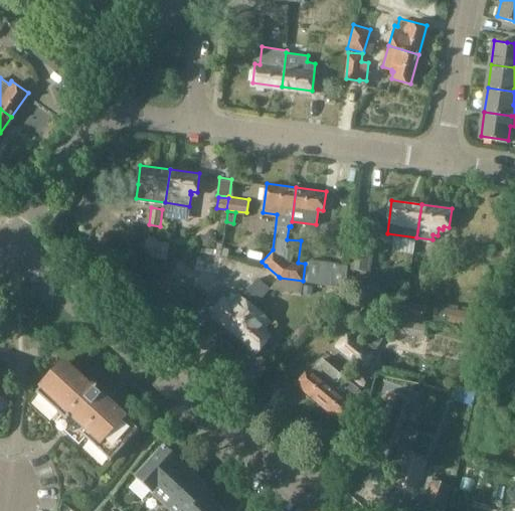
[(152,257),(166,260),(170,241),(161,239),(159,237),(153,232),(141,246),(152,257)]
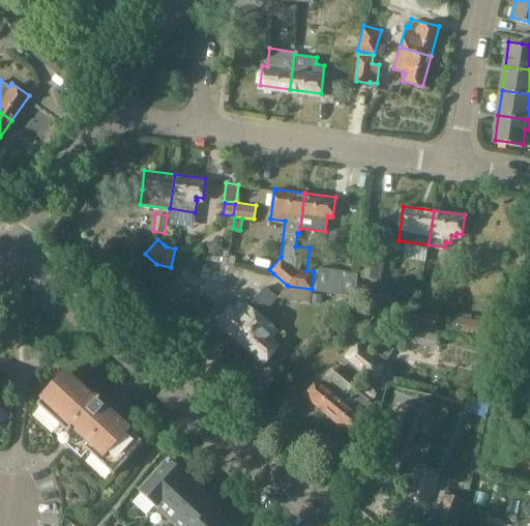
[(381,249),(369,247),(363,275),(377,278),(381,249)]
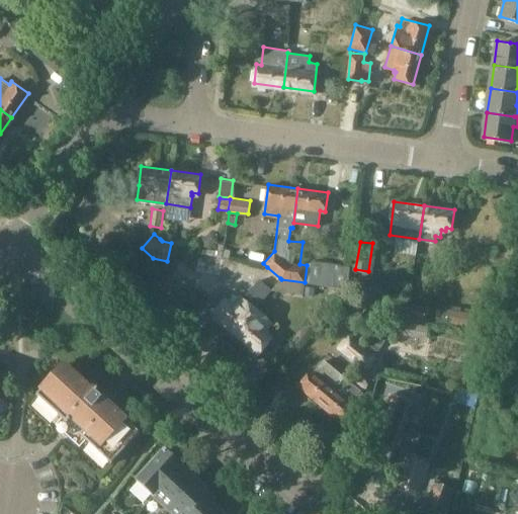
[(350,265),(311,260),(309,282),(347,288),(350,265)]
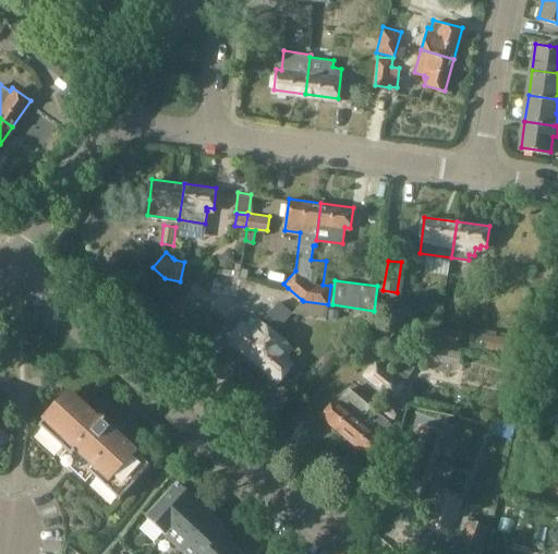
[(386,299),(377,297),(375,305),(375,310),(374,311),(398,316),(401,299),(386,296),(386,299)]
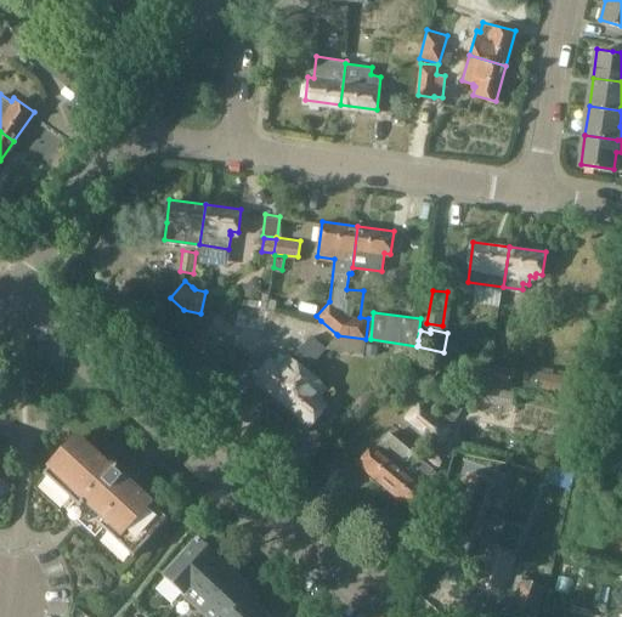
[(311,333),(293,354),(310,367),(326,347),(327,346),(311,333)]
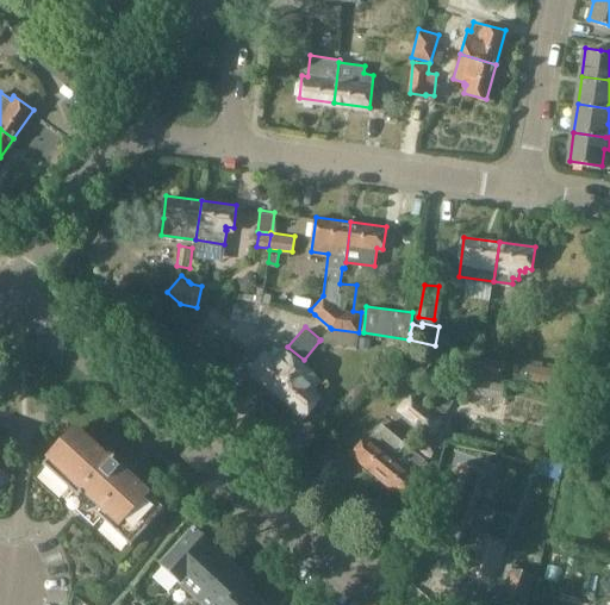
[(371,337),(359,335),(359,336),(358,344),(368,347),(371,337)]
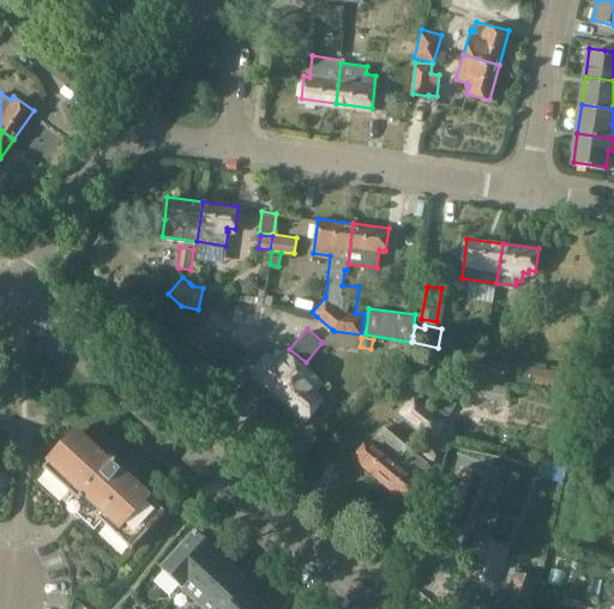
[(266,351),(251,371),(278,392),(302,363),(283,348),(276,356),(272,353),(271,355),(266,351)]
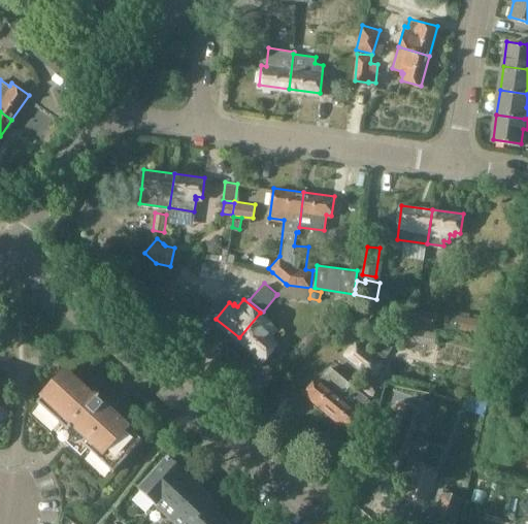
[(350,316),(363,326),(374,313),(361,301),(350,316)]
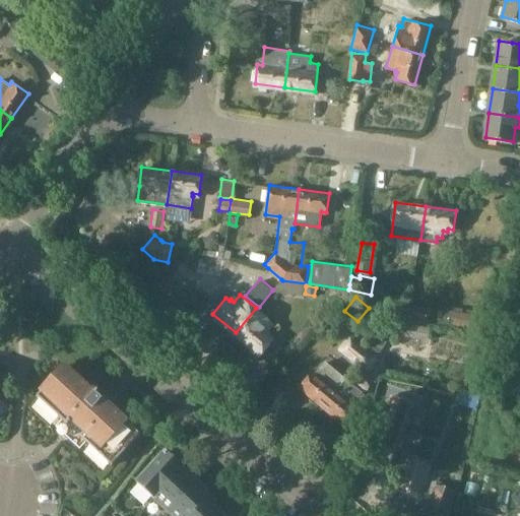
[(397,321),(434,325),(437,308),(400,303),(397,321)]
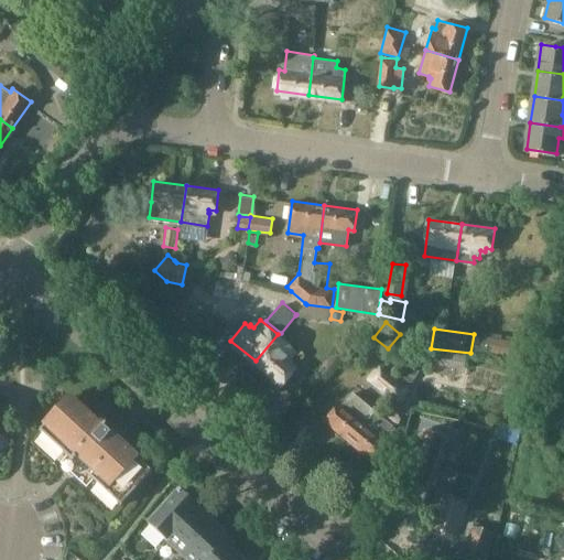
[(475,334),(473,350),(490,352),(514,354),(520,355),(528,356),(529,342),(521,341),(519,341),(520,335),(506,333),(506,338),(501,337),(502,333),(479,330),(478,335),(475,334)]
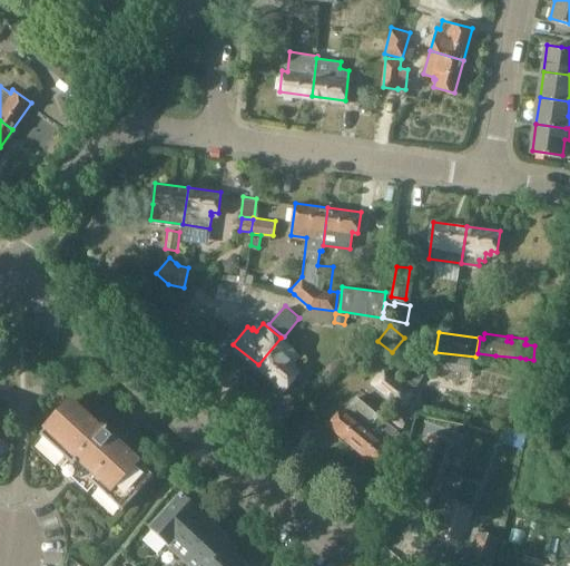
[(301,354),(281,338),(258,364),(284,386),(298,368),(294,364),(295,362),(294,362),(301,354)]
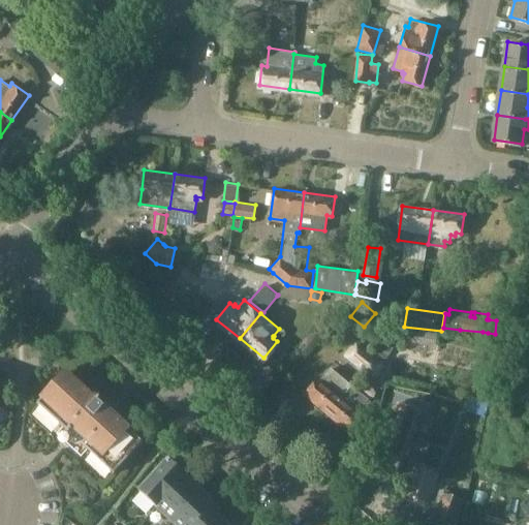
[(401,340),(405,331),(399,328),(395,337),(401,340)]
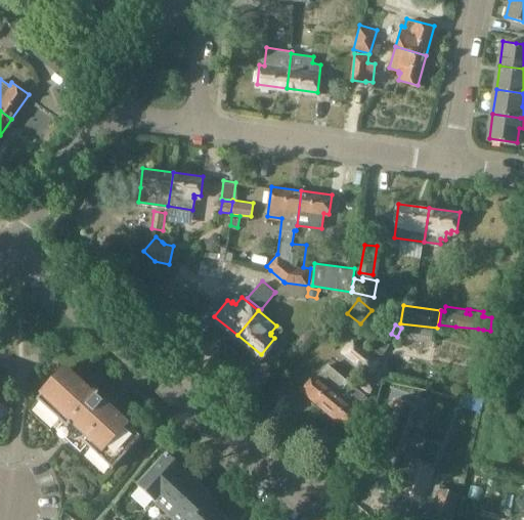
[(433,328),(406,325),(404,337),(431,341),(433,328)]
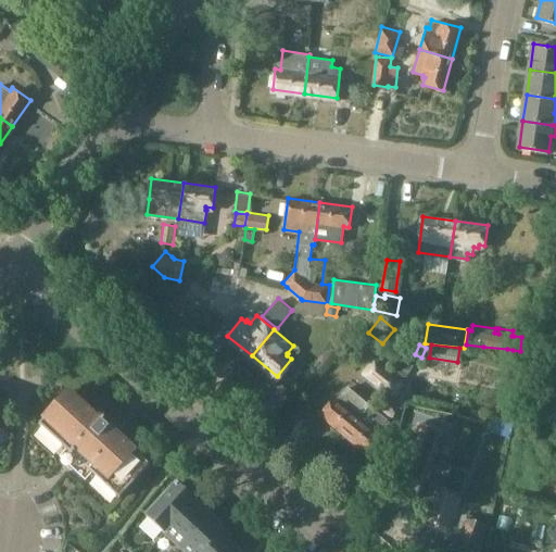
[(392,399),(405,383),(373,358),(361,372),(392,399)]
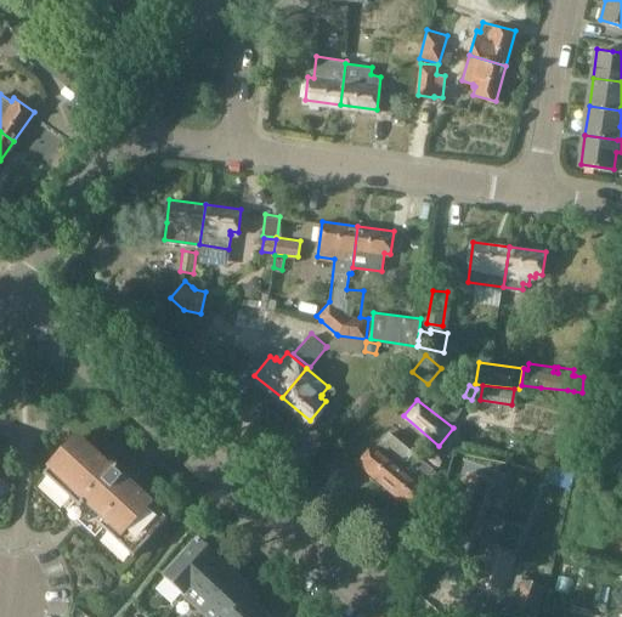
[(357,459),(385,482),(413,449),(389,430),(377,443),(373,441),(357,459)]
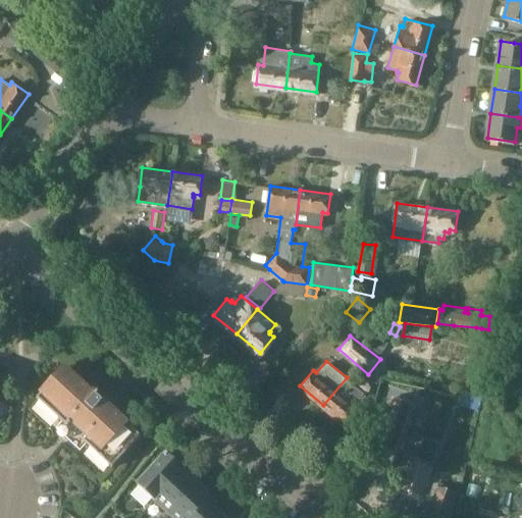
[(65,365),(37,396),(62,419),(56,426),(81,449),(87,442),(112,465),(141,433),(112,408),(112,407),(110,405),(110,406),(102,398),(101,398),(96,394),(98,392),(97,391),(96,392),(65,365)]
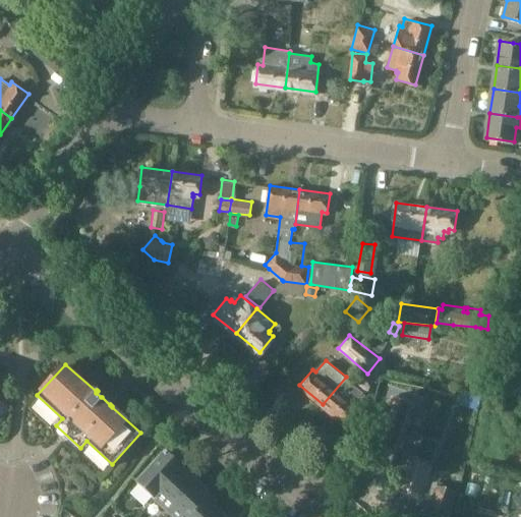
[(346,377),(323,404),(346,423),(359,408),(355,404),(356,402),(355,401),(363,392),(349,380),(346,377)]
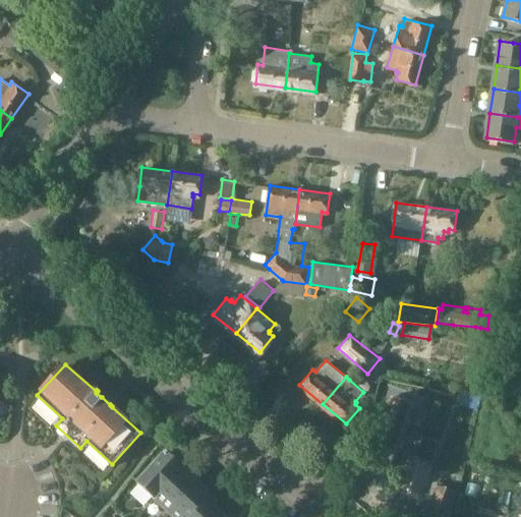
[(392,395),(373,445),(395,452),(396,449),(416,456),(415,458),(414,457),(413,459),(411,458),(401,484),(420,492),(429,465),(428,464),(429,461),(432,462),(440,441),(403,428),(412,401),(392,395)]
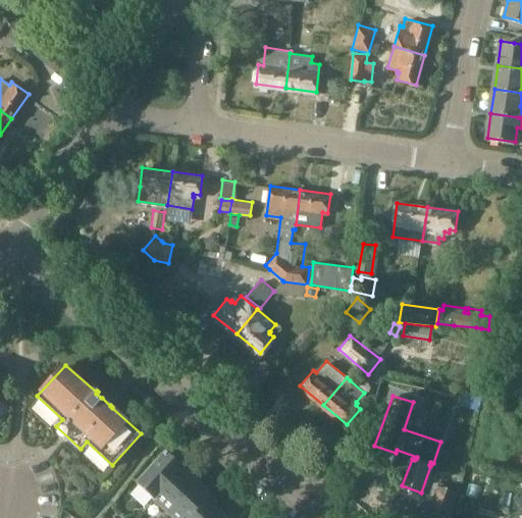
[(155,498),(184,466),(166,450),(137,481),(155,498)]
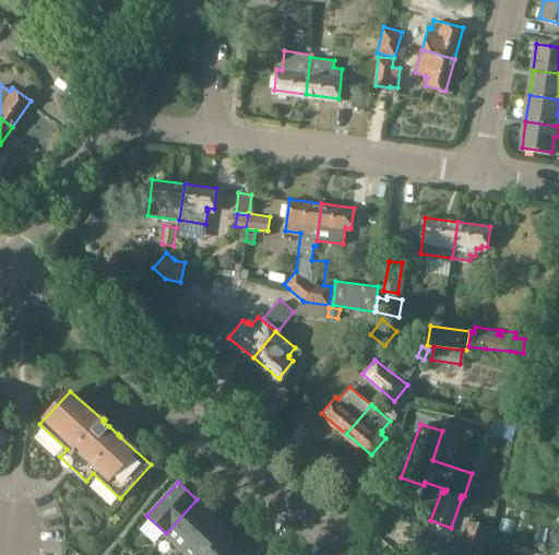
[(166,533),(185,551),(215,517),(197,499),(166,533)]
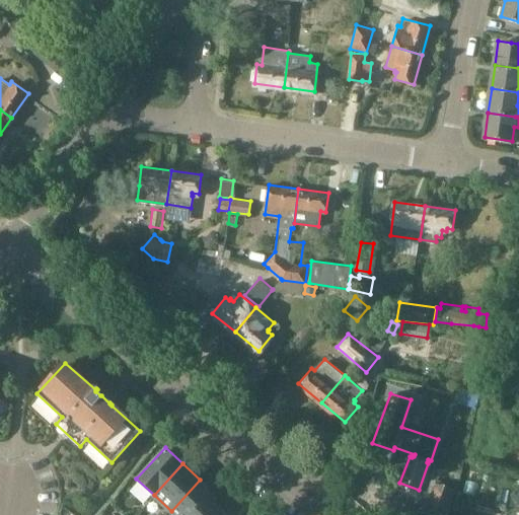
[(200,480),(171,511),(175,514),(194,514),(209,499),(215,493),(200,480)]
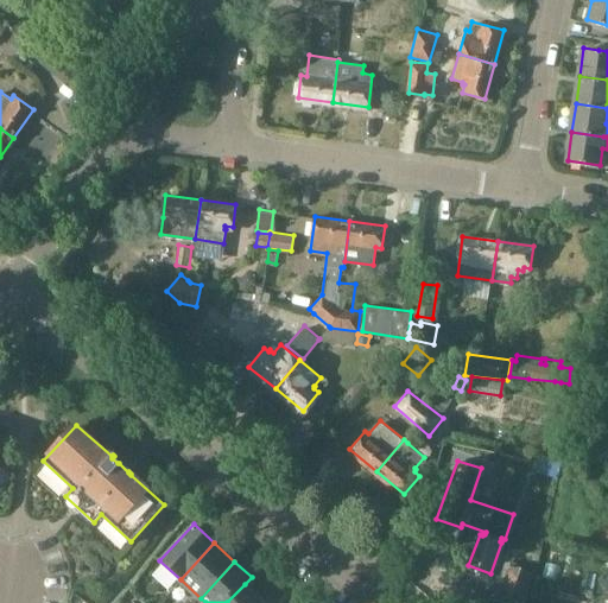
[(533,572),(508,564),(500,591),(524,600),(533,572)]
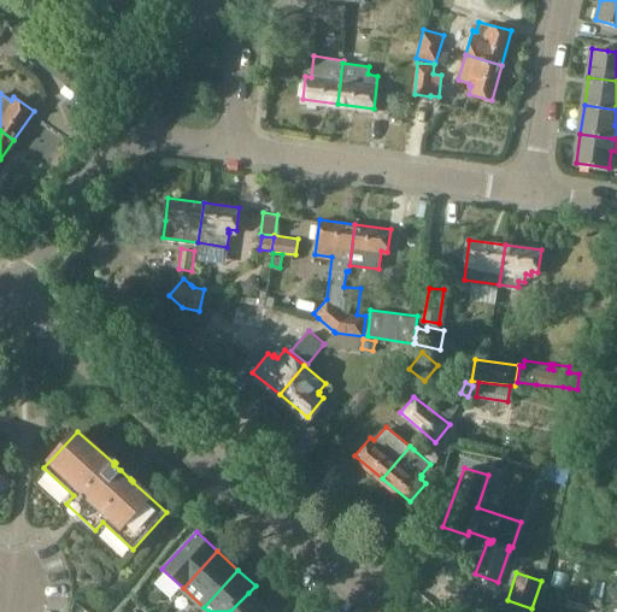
[(248,593),(230,611),(266,611),(268,611),(248,593)]
